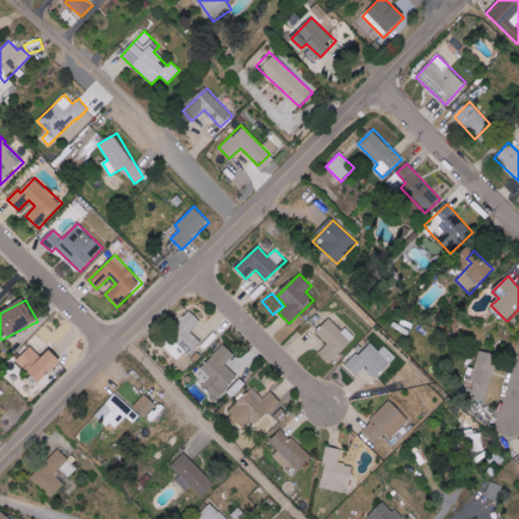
[(184,364),(202,342),(192,334),(201,320),(191,312),(163,349),(184,364)]
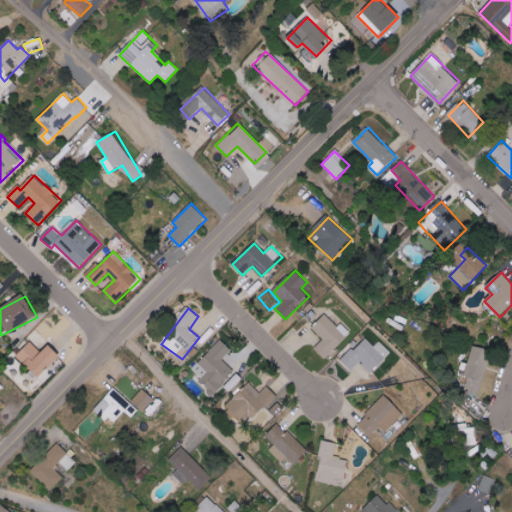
[(313,328),(324,340),(315,348),(324,359),(351,333),(342,323),(338,327),(327,315),(313,328)]
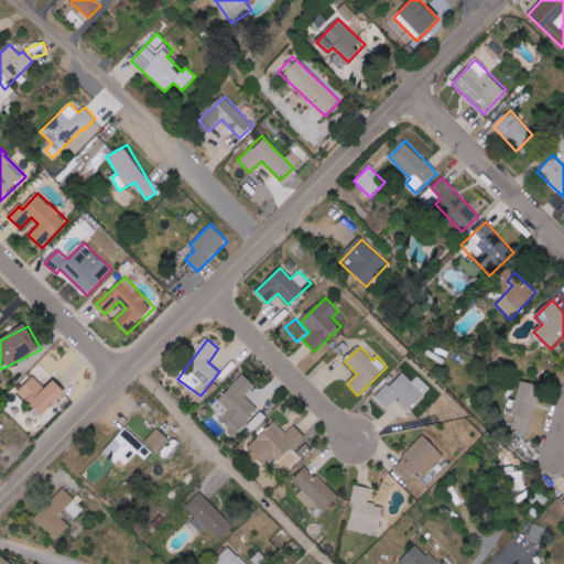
[(388,409),(398,399),(410,411),(431,388),(419,376),(413,381),(403,372),(391,386),(388,383),(376,397),(388,409)]
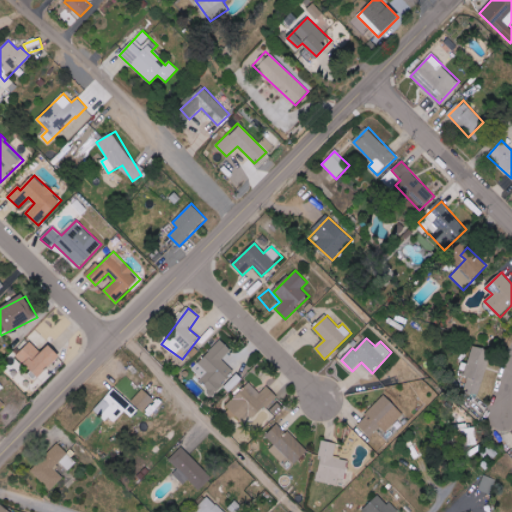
[(223,360),(232,350),(220,340),(198,363),(207,372),(199,381),(213,394),(235,371),(223,360)]
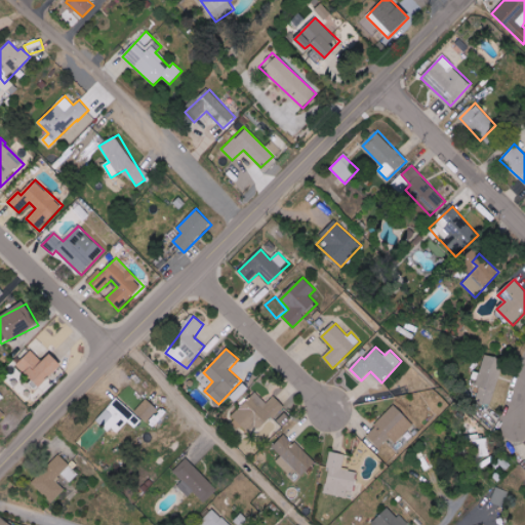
[(44,362),(31,350),(15,366),(40,388),(63,364),(51,354),(44,362)]
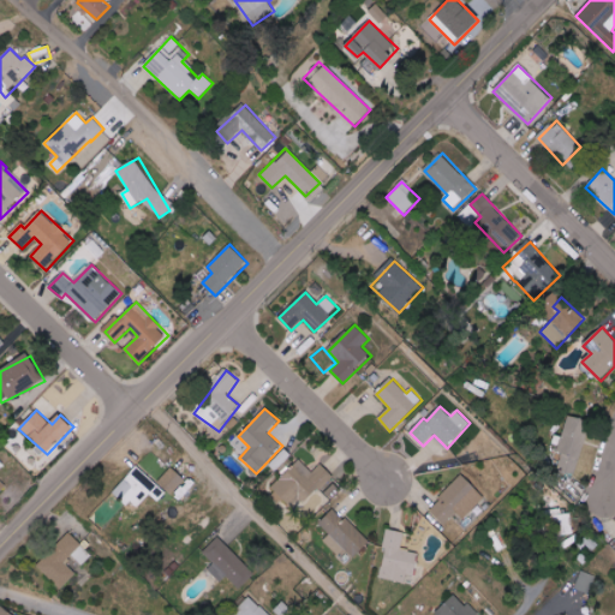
[(590,421),(567,416),(559,453),(562,454),(559,467),(578,472),(590,421)]
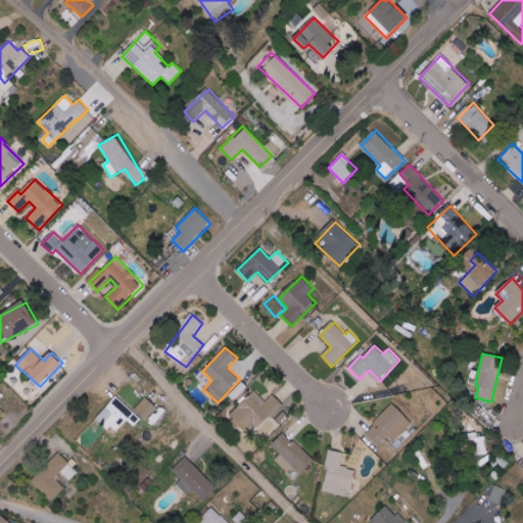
[(231,415),(250,435),(282,405),(274,394),(266,402),(255,392),(231,415)]
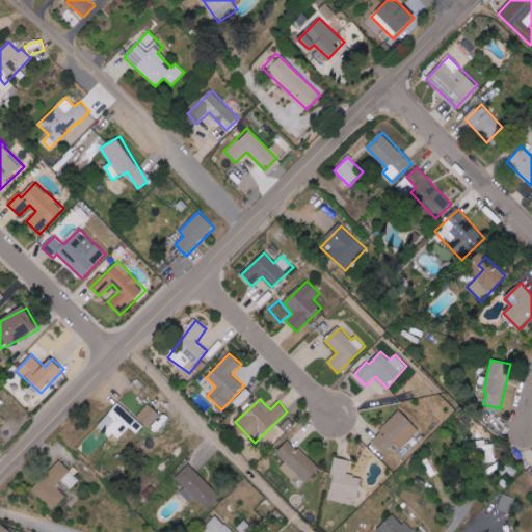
[(121,440),(130,428),(137,434),(144,425),(117,403),(98,427),(110,437),(113,433),(121,440)]
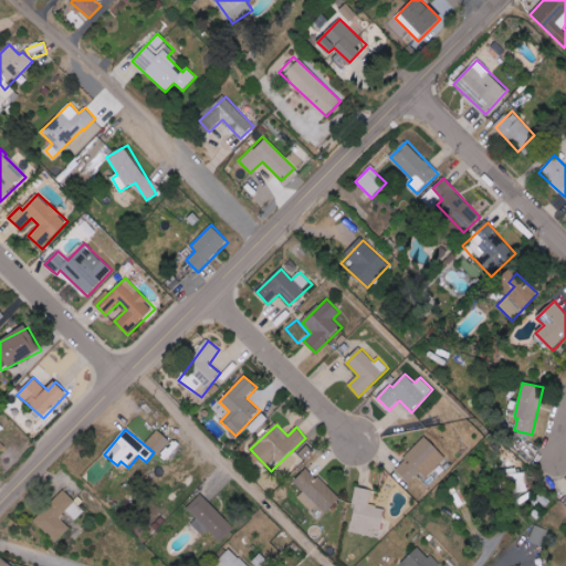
[(158,457),(171,442),(158,430),(145,444),(158,457)]
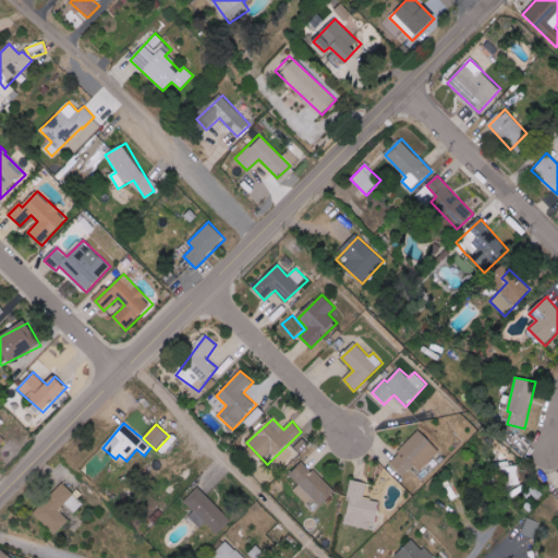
[(404,476),(413,465),(421,472),(440,451),(419,431),(389,462),(404,476)]
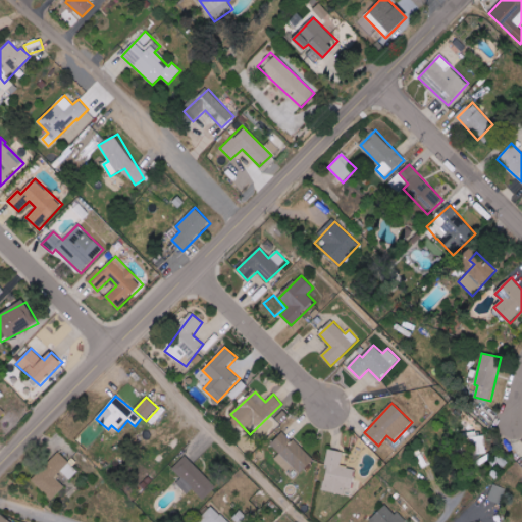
[(313,461),(285,431),(272,444),(280,454),(275,458),(288,471),(294,466),(300,473),(313,461)]
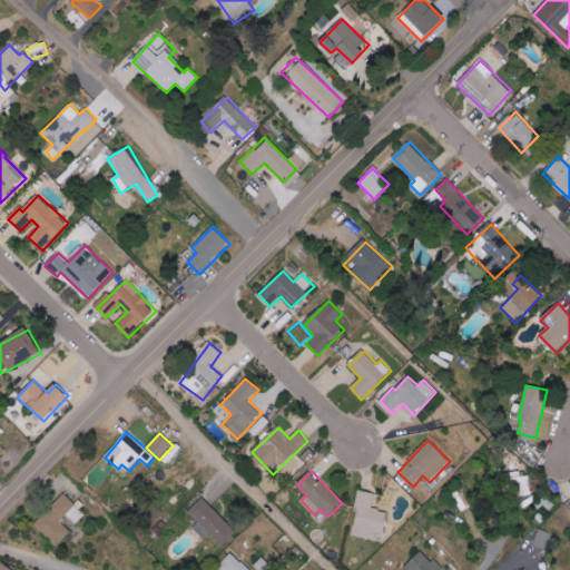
[(521,500),(532,498),(529,479),(518,480),(521,500)]
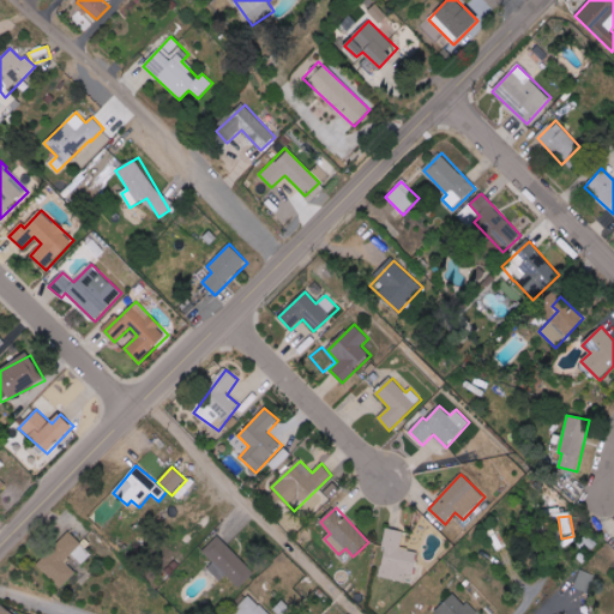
[(379,577),(405,582),(407,573),(415,576),(419,552),(401,548),(404,531),(385,528),(383,546),(385,547),(379,577)]
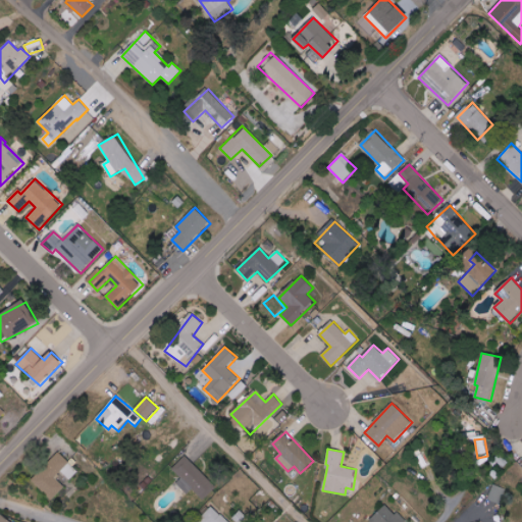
[(52,501),(65,486),(55,477),(61,471),(70,480),(79,471),(59,453),(33,481),(52,501)]
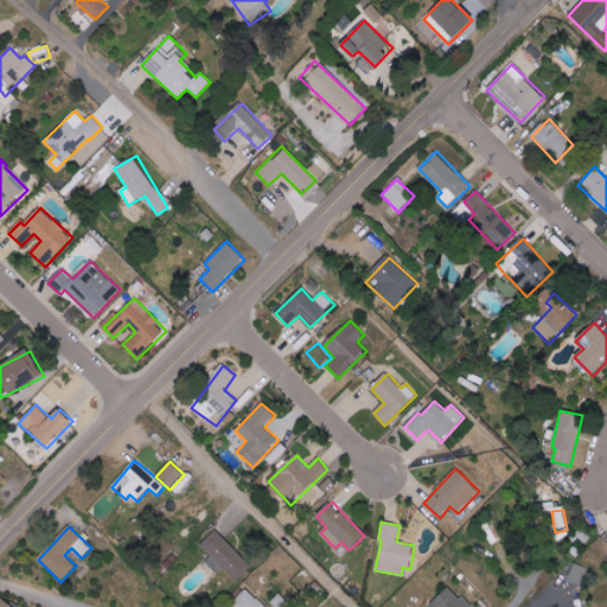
[(205,562),(218,575),(223,569),(237,582),(251,566),(215,531),(200,547),(211,556),(205,562)]
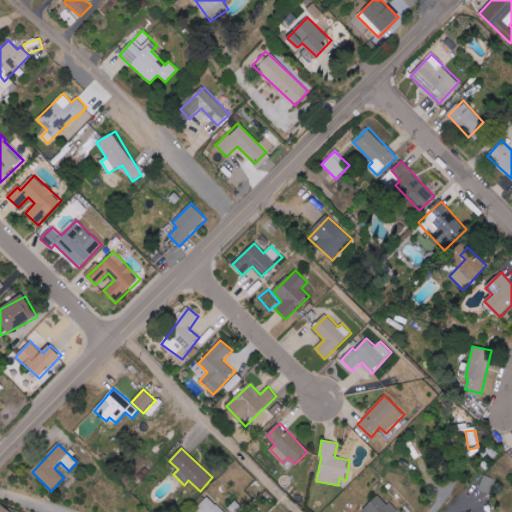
[(479,491),(491,494),(496,479),(484,475),(479,491)]
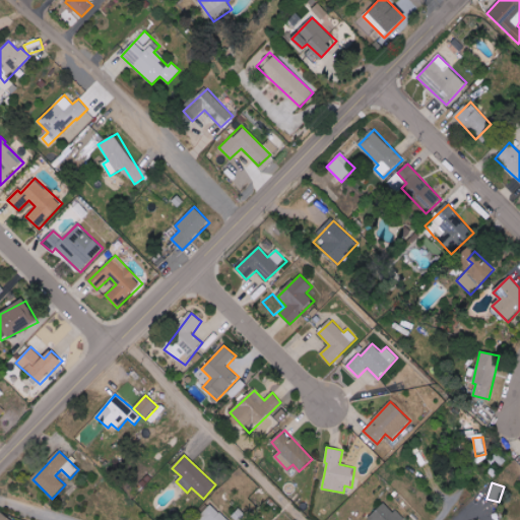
[(399,519),(384,503),(368,518),(369,519),(399,519)]
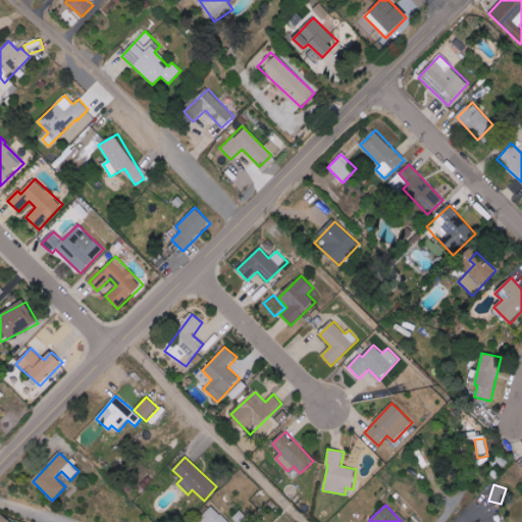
[(228,521),(212,507),(197,521),(228,521)]
